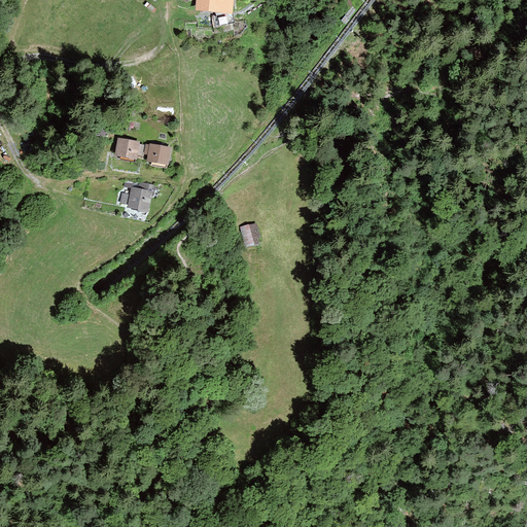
[(234,14),(234,0),(196,0),(195,11),(216,13),(234,14)]
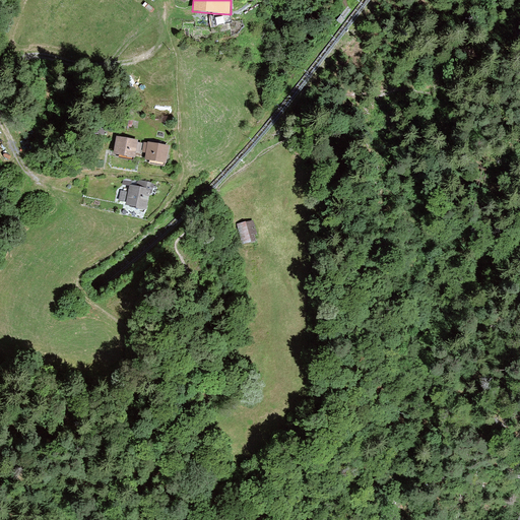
[(232,23),(231,14),(213,13),(215,26),(232,23)]
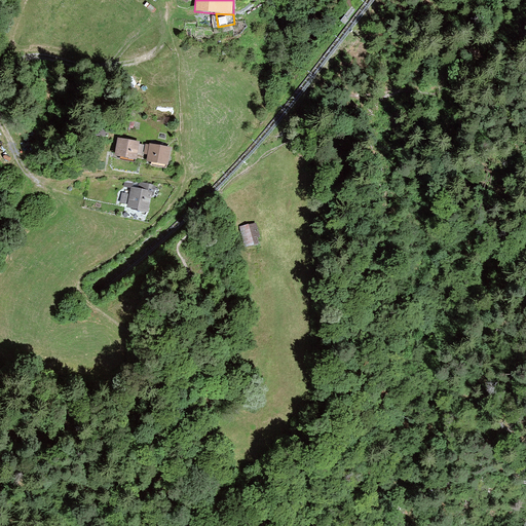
[(115,156),(120,157),(120,159),(135,162),(135,159),(137,160),(138,153),(142,154),(144,145),(140,144),(140,142),(118,138),(115,156)]
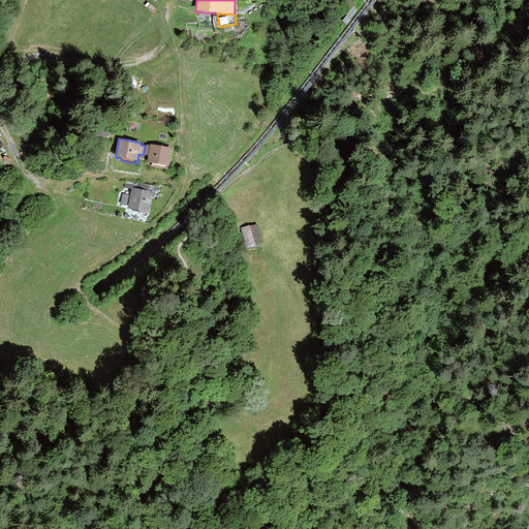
[(147,162),(155,164),(154,166),(166,168),(167,166),(169,166),(173,148),(150,145),(150,146),(147,146),(145,155),(148,156),(147,162)]
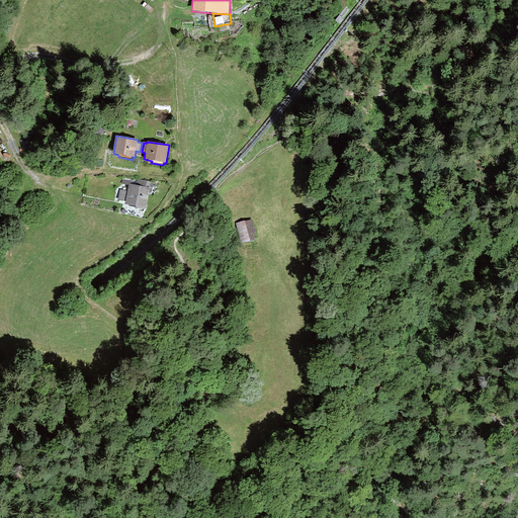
[(153,182),(138,179),(137,185),(131,184),(131,181),(122,179),(121,184),(128,185),(127,191),(119,189),(117,199),(125,200),(124,204),(146,208),(149,192),(151,192),(153,182)]
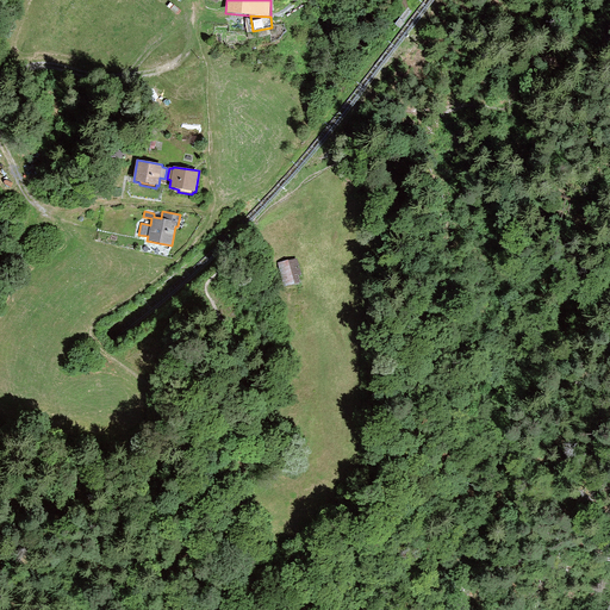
[(298,257),(278,263),(284,287),(305,281),(298,257)]
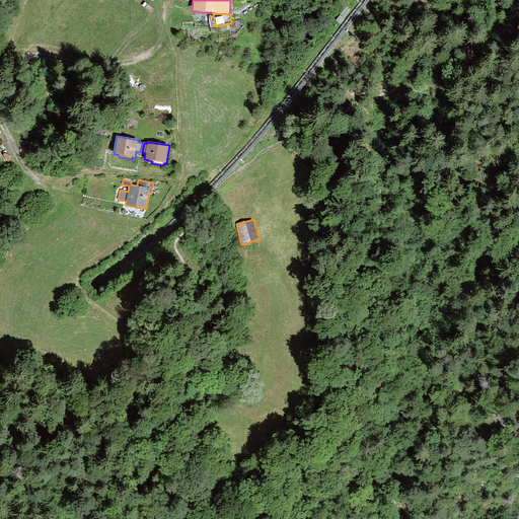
All buildings are outlined.
